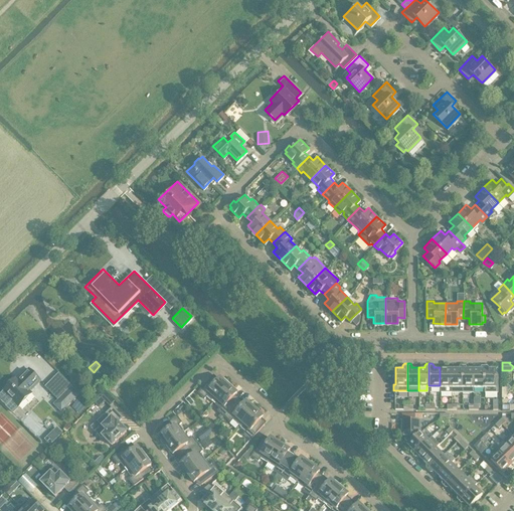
[(462,390),(462,364),(459,364),(457,365),(457,367),(451,367),(451,390),(462,390)]
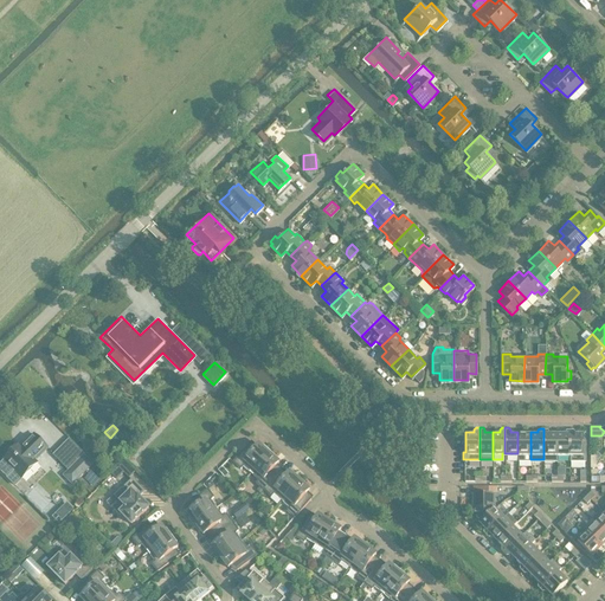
[(557,453),(557,432),(548,432),(548,430),(547,428),(544,428),(544,459),(557,459),(557,453)]
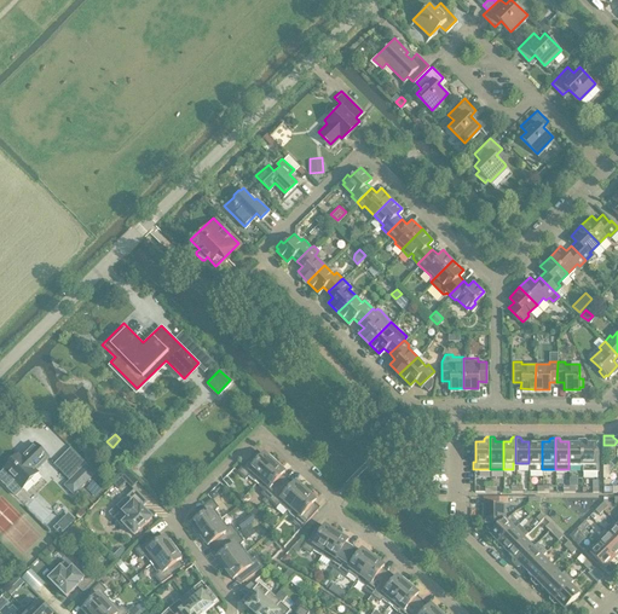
[(569,463),(581,463),(581,438),(578,438),(576,439),(576,441),(569,441),(569,463)]
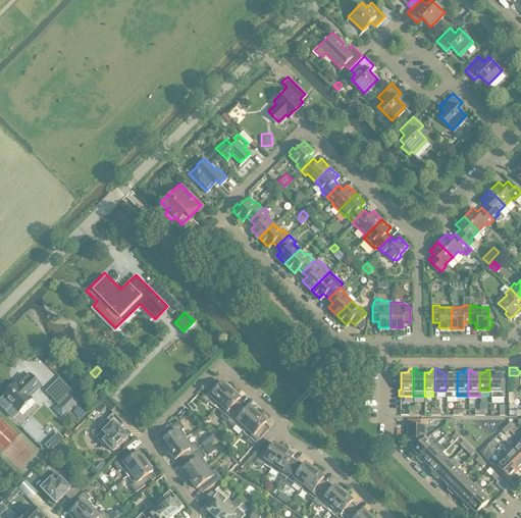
[(504,377),(502,375),(502,372),(495,372),(495,370),(492,369),(489,369),(489,391),(489,396),(504,396),(504,377)]
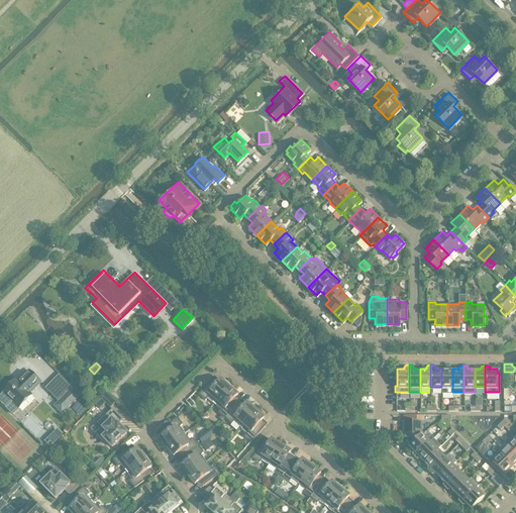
[(4,388),(2,390),(0,392),(0,399),(5,405),(11,399),(18,406),(31,393),(29,391),(39,380),(28,368),(17,379),(15,377),(9,383),(8,383),(4,387),(4,388)]
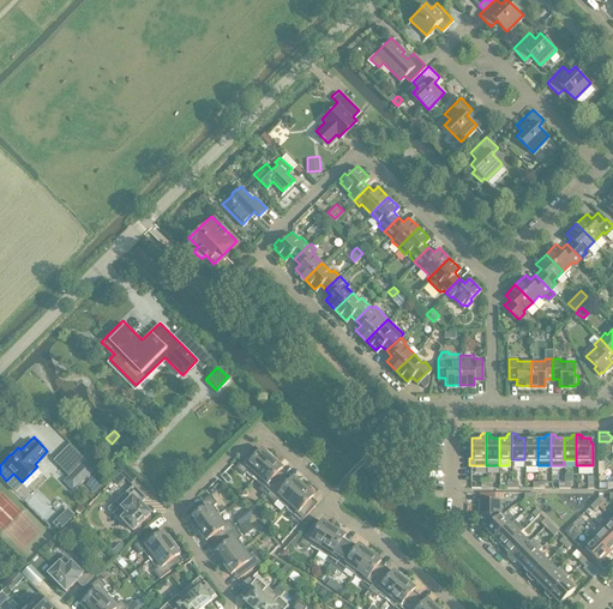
[(538,465),(538,438),(524,438),(524,459),(524,465),(538,465)]
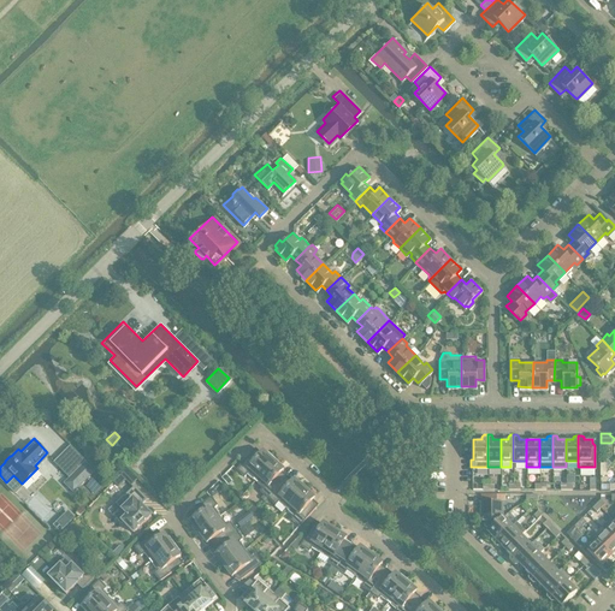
[(69,442),(63,449),(80,464),(84,460),(86,458),(69,442)]
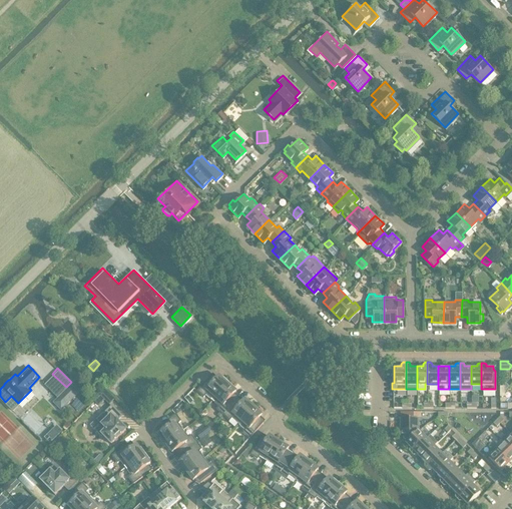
[(211,398),(227,380),(222,376),(221,377),(218,374),(215,377),(210,373),(196,389),(202,395),(205,392),(211,398)]
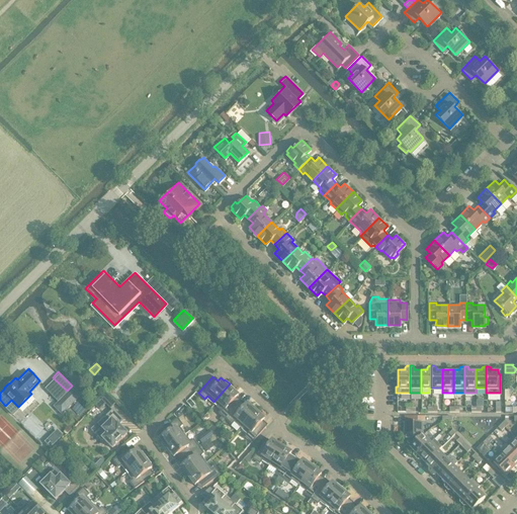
[(225,416),(239,401),(235,396),(238,393),(234,390),(235,389),(230,383),(213,402),(221,408),(218,411),(225,416)]
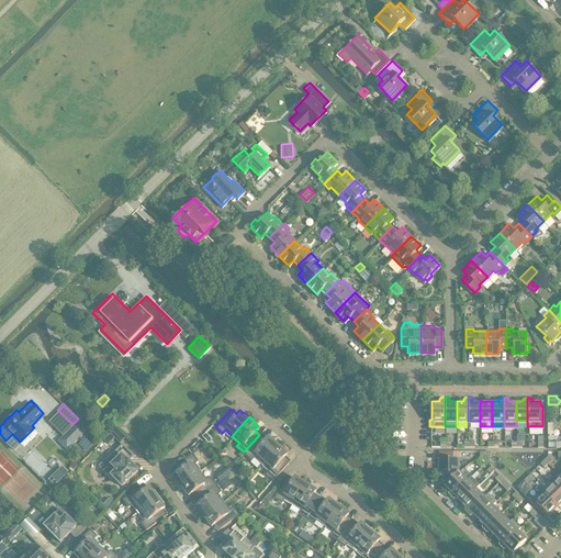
[(66,446),(80,432),(87,425),(79,417),(78,419),(77,420),(73,424),(58,438),(66,446)]
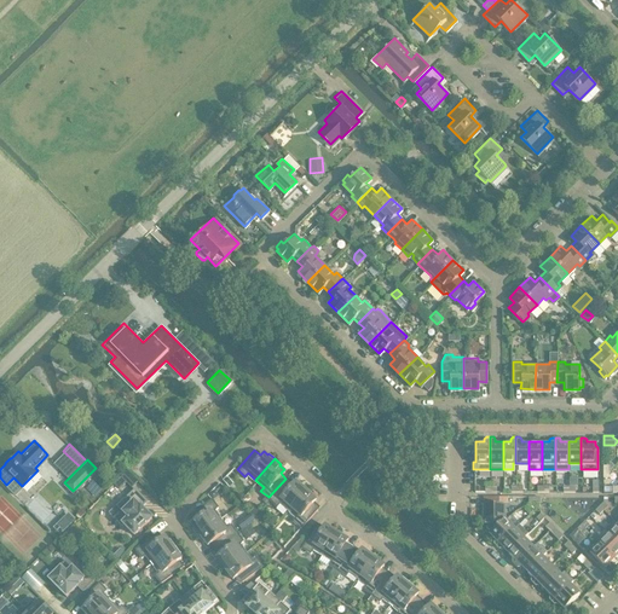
[(137,480),(126,468),(120,474),(131,486),(137,480)]
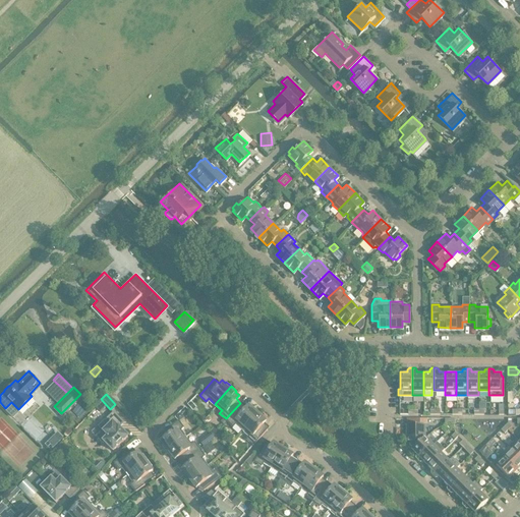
[(251,406),(248,403),(244,407),(240,403),(226,418),(232,424),(234,422),(241,428),(257,410),(252,405),(251,406)]
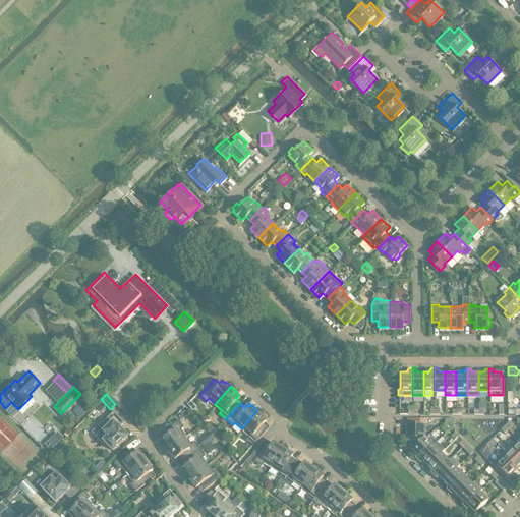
[(113,410),(103,419),(98,424),(102,428),(96,434),(102,440),(103,439),(112,448),(127,434),(118,424),(123,420),(113,410)]
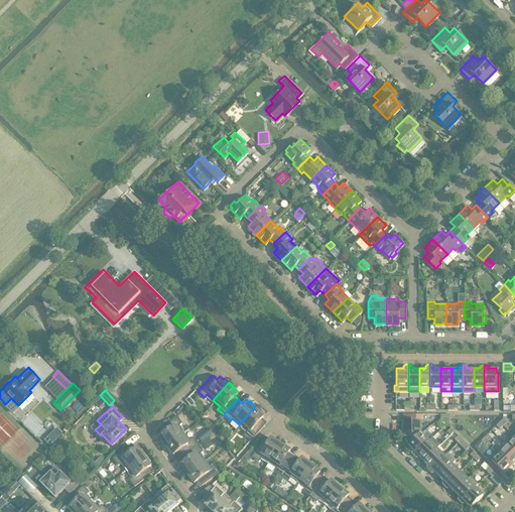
[(255,406),(239,424),(245,429),(243,432),(250,438),(264,422),(259,418),(263,414),(259,411),(260,410),(255,406)]
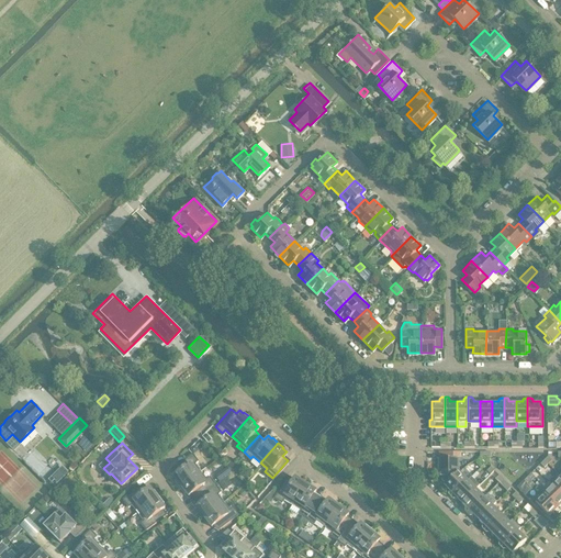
[(179,484),(200,468),(194,460),(198,458),(191,450),(172,465),(177,470),(172,473),(176,477),(175,478),(179,484)]
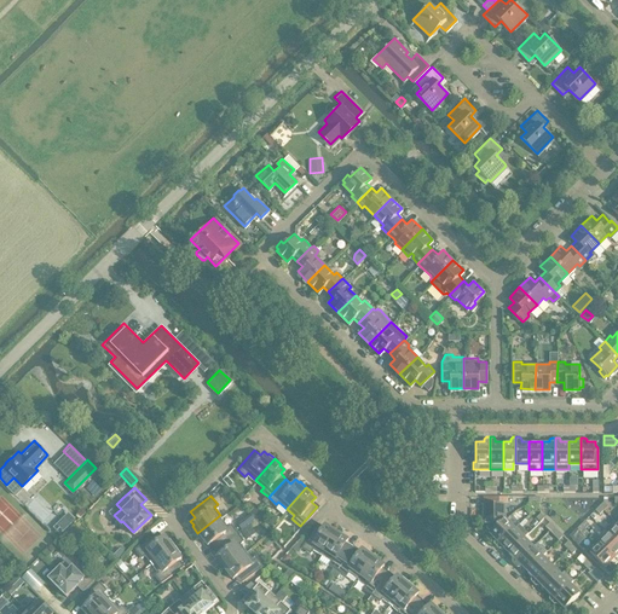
[(489,532),(504,516),(504,502),(497,502),(483,502),(481,525),(489,532)]
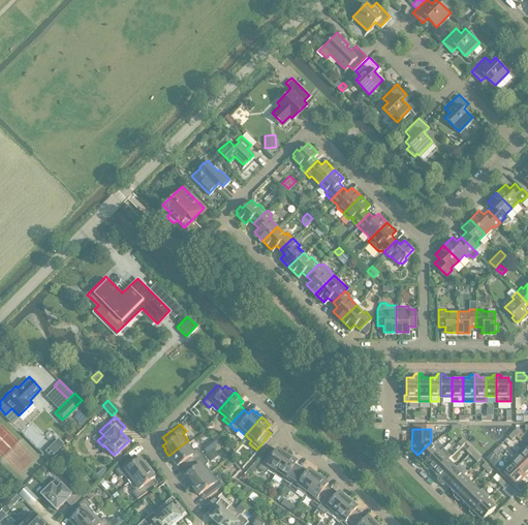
[(452,437),(456,433),(452,429),(447,433),(452,437)]
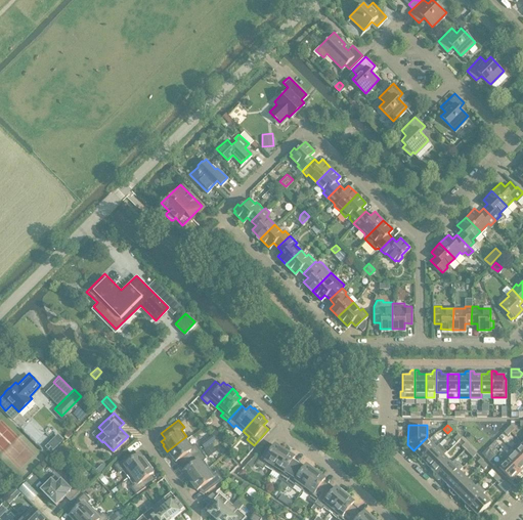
[(44,444),(50,450),(62,437),(57,432),(44,444)]
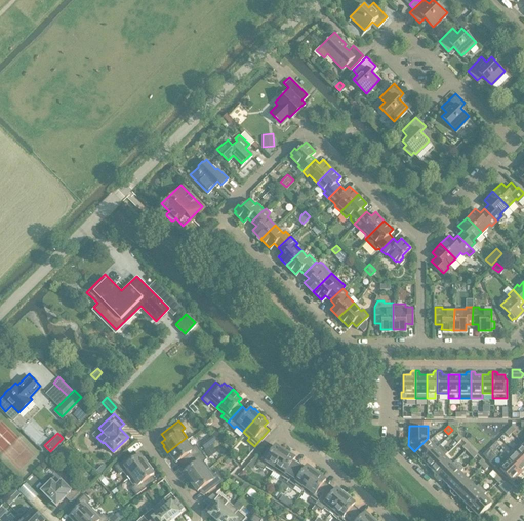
[(183,463),(200,449),(195,442),(193,444),(187,437),(167,452),(171,458),(172,457),(175,461),(179,457),(183,463)]
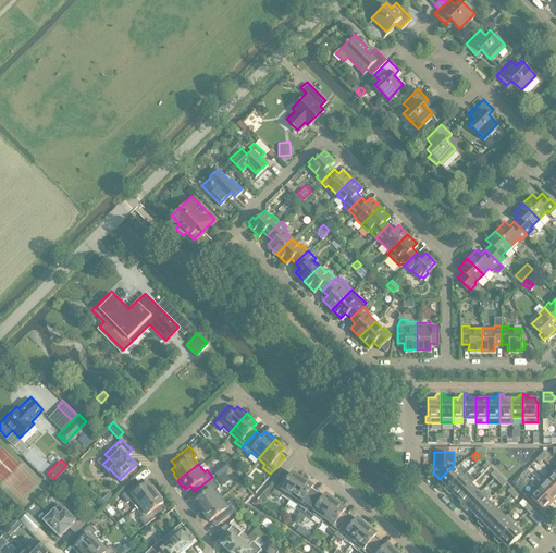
[(454,465),(440,479),(445,484),(444,486),(443,488),(445,490),(462,474),(454,465)]
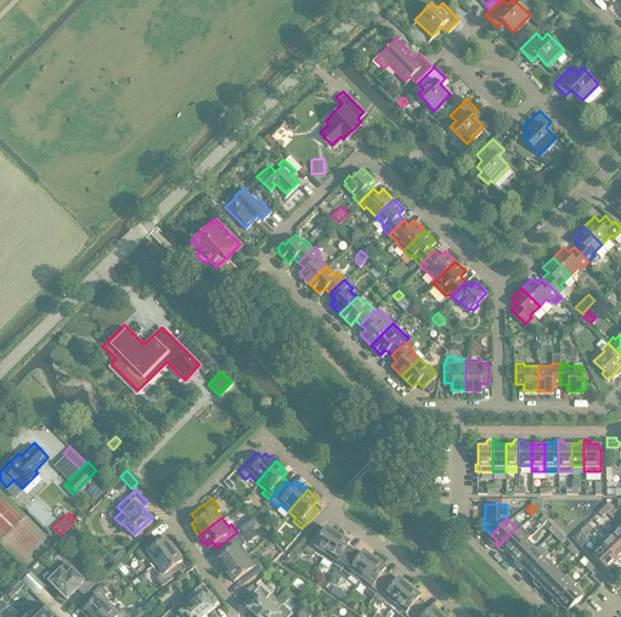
[(520,524),(517,528),(497,547),(500,549),(503,549),(504,548),(509,553),(525,538),(530,533),(523,527),(520,524)]
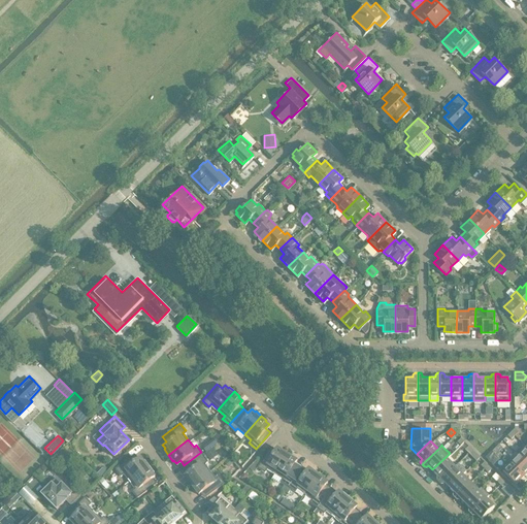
[(210,446),(204,450),(209,457),(216,452),(210,446)]
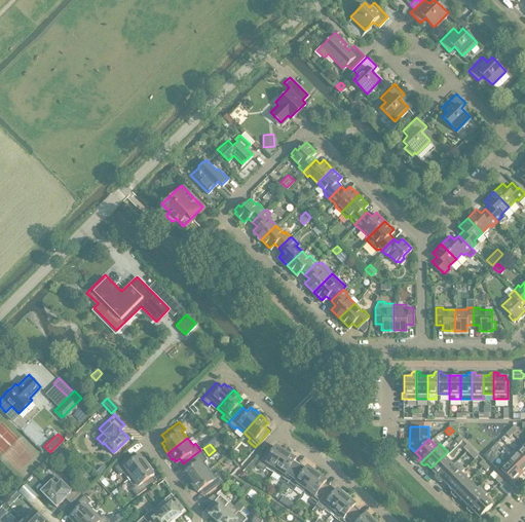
[(272,470),(286,449),(279,445),(278,447),(275,444),(272,448),(267,445),(256,463),(263,469),(265,465),(272,470)]
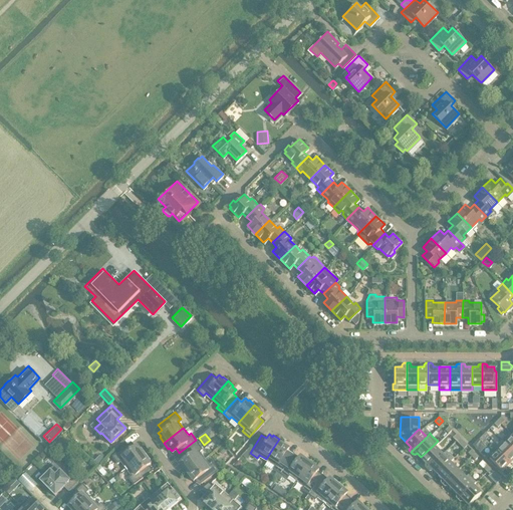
[(512,450),(512,434),(504,442),(512,450)]
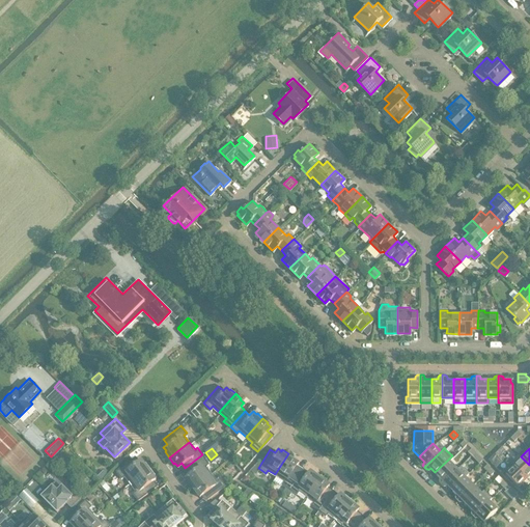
[(61,449),(55,454),(64,464),(70,459),(61,449)]
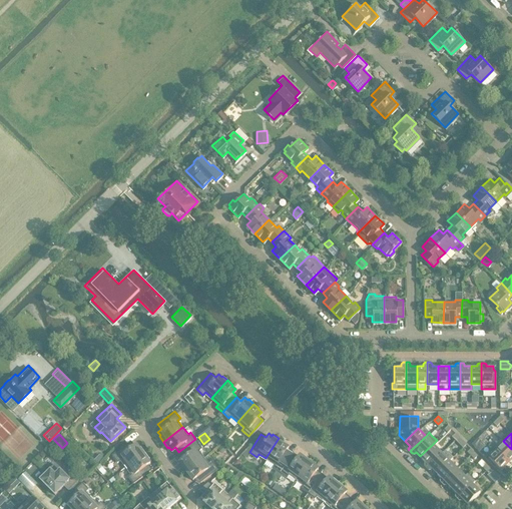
[(511,457),(511,449),(503,441),(500,437),(492,445),(496,448),(511,463),(511,461),(511,458),(511,457)]
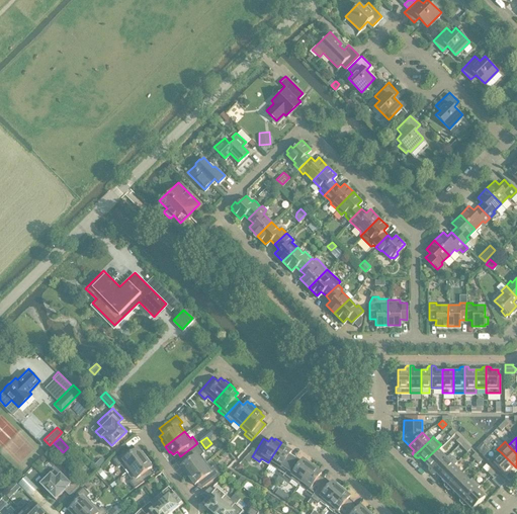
[(281,476),(293,457),(288,453),(290,449),(286,447),(287,446),(281,442),(268,462),(276,467),(274,470),(281,476)]
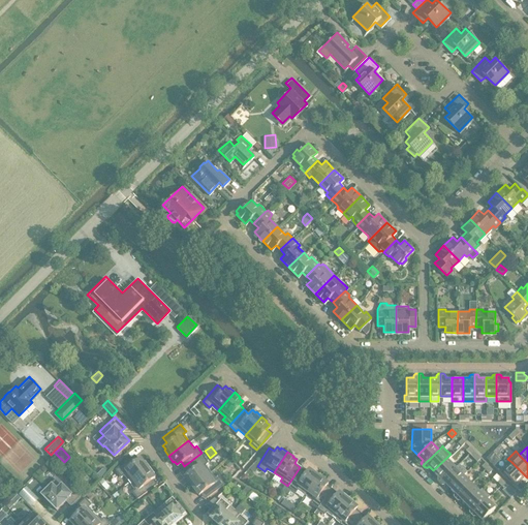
[(190,485),(210,469),(205,462),(208,460),(202,453),(184,466),(188,471),(184,474),(187,477),(185,479),(190,485)]
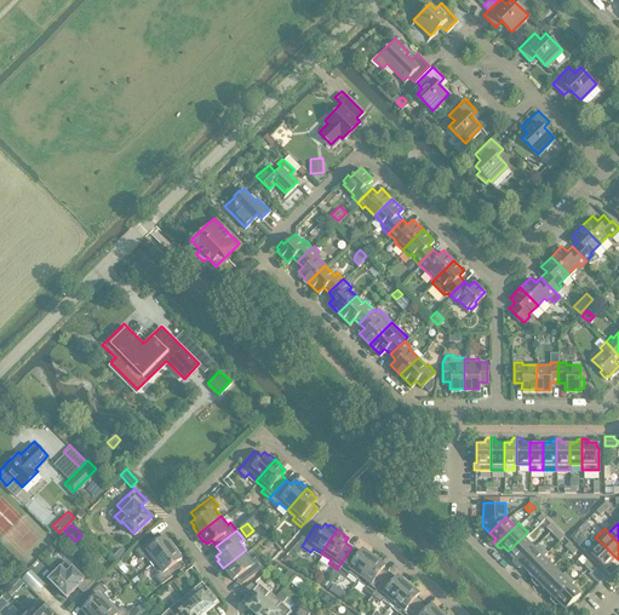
[(150,562),(175,545),(168,538),(167,539),(164,535),(160,538),(155,532),(135,547),(141,556),(144,553),(150,562)]
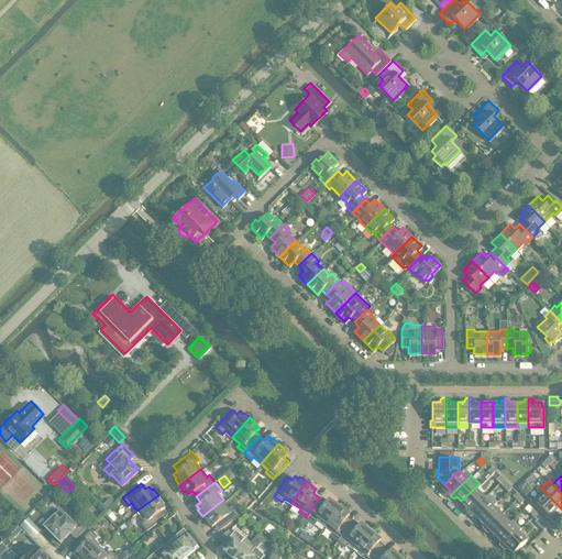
[(243,495),(249,491),(243,485),(239,490),(243,495)]
